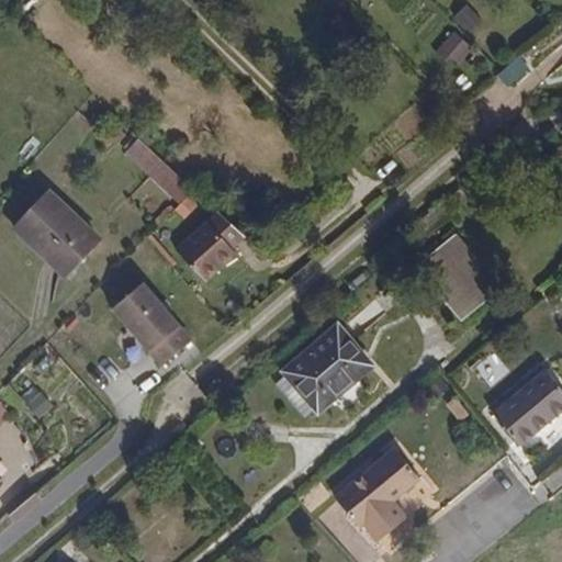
[(192,191),(138,141),(125,154),(179,204),(192,191)]
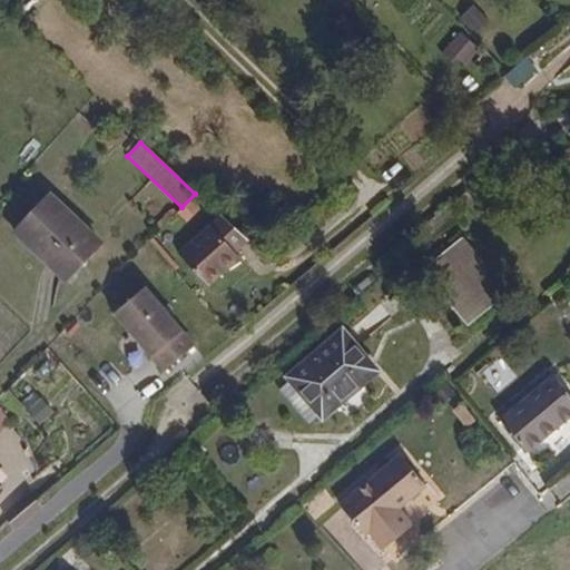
[(99,245),(48,197),(15,234),(64,282),(99,245)]
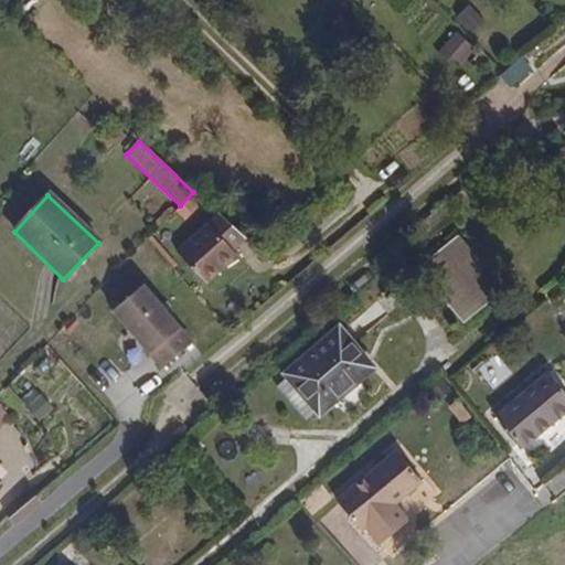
[(231,253),(243,241),(217,212),(176,251),(208,286),(237,259),(231,253)]
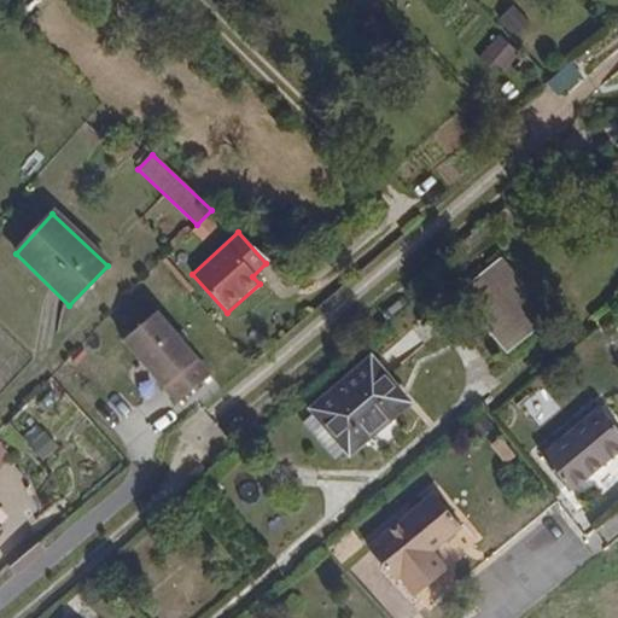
[(507,354),(553,315),(502,256),(458,293),(507,354)]
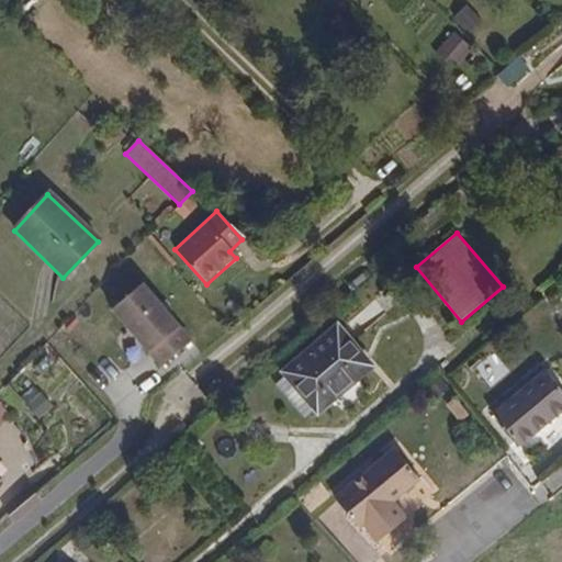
[(144,281),(111,308),(159,367),(192,339),(144,281)]
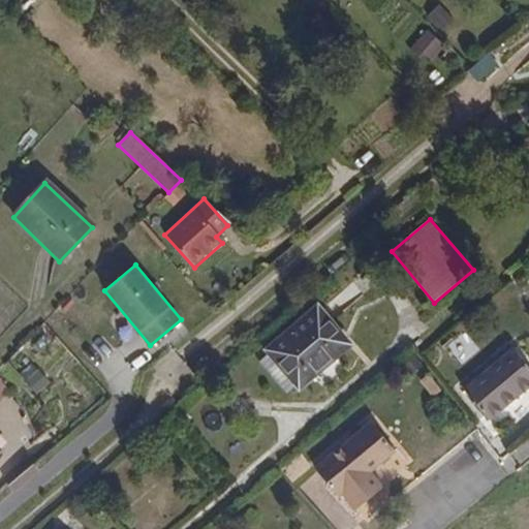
[(299,392),(355,344),(319,302),(262,349),(299,392)]
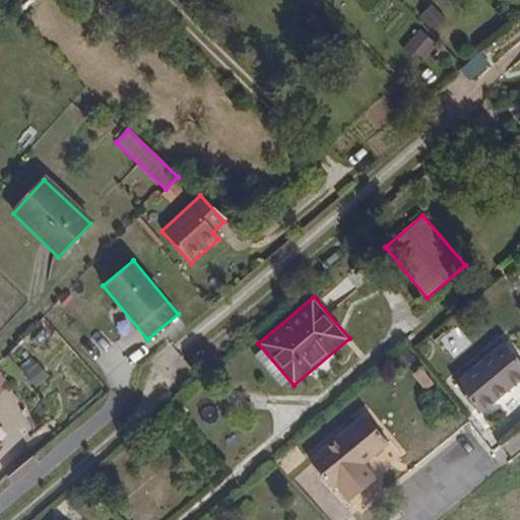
[(480,414),(519,381),(519,365),(504,344),(456,384),(480,414)]
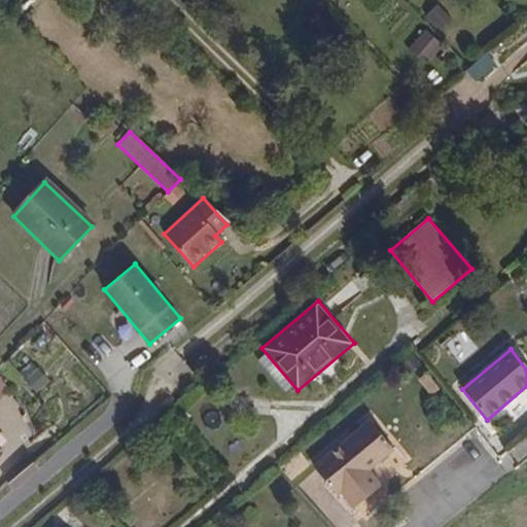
[(0,399),(11,390),(0,377),(0,399)]
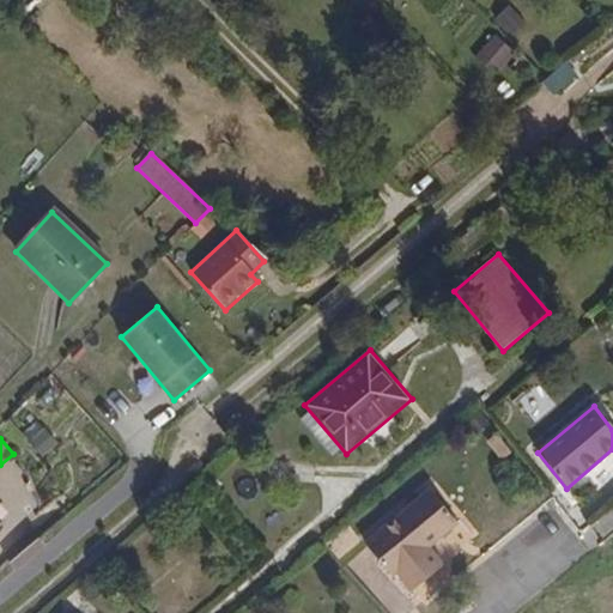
[(428,548),(457,525),(430,491),(366,545),(393,577),(399,572),(414,590),(443,566),(428,548)]
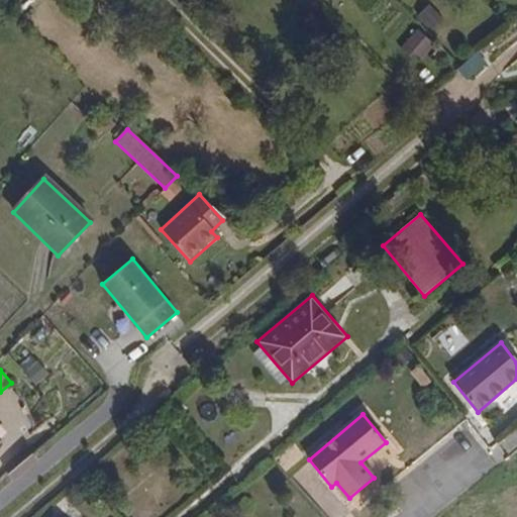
[(297,472),(332,516),(335,516),(346,509),(309,461),(297,472)]
